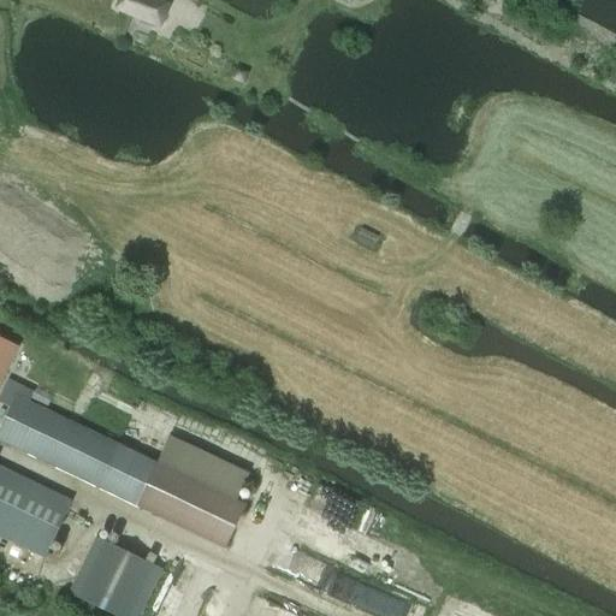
[(160,0),(123,0),(120,10),(154,23),(161,0),(160,0)]
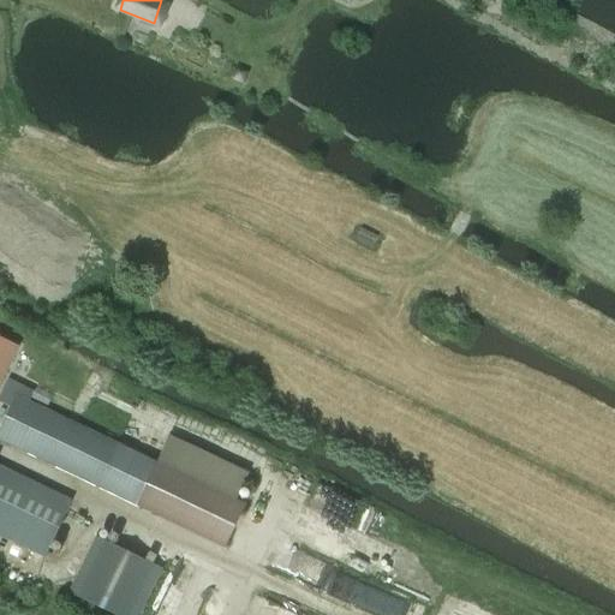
[(232,81),(243,85),(249,73),(237,69),(232,81)]
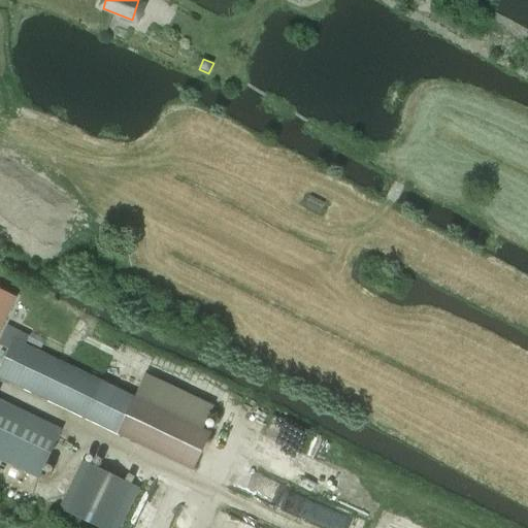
[(310,196),(305,206),(319,212),(324,202),(310,196)]
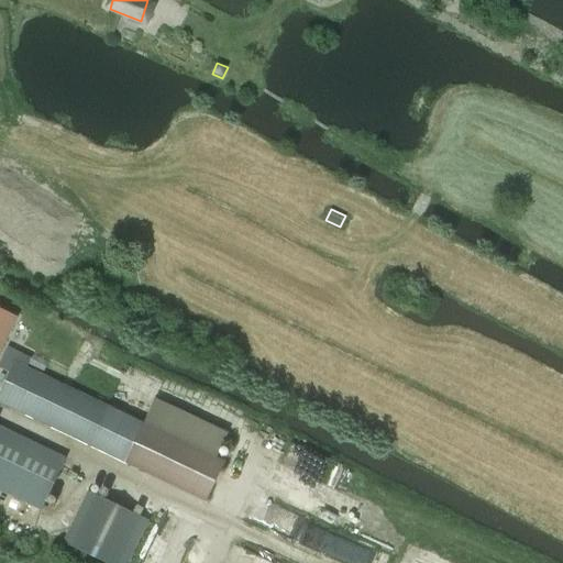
[(0,354),(18,319),(0,310),(0,354)]
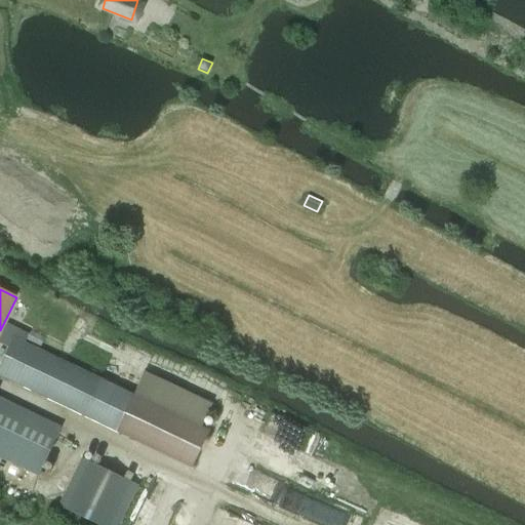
[(0,339),(0,341),(10,348),(14,338),(24,342),(28,334),(18,330),(7,324),(0,339)]
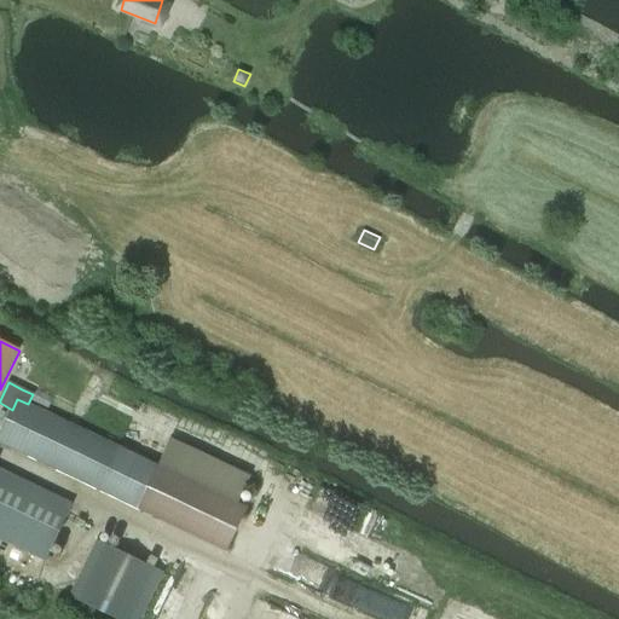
[(0,443),(227,551),(248,510),(17,399),(12,410),(0,434),(0,443)]
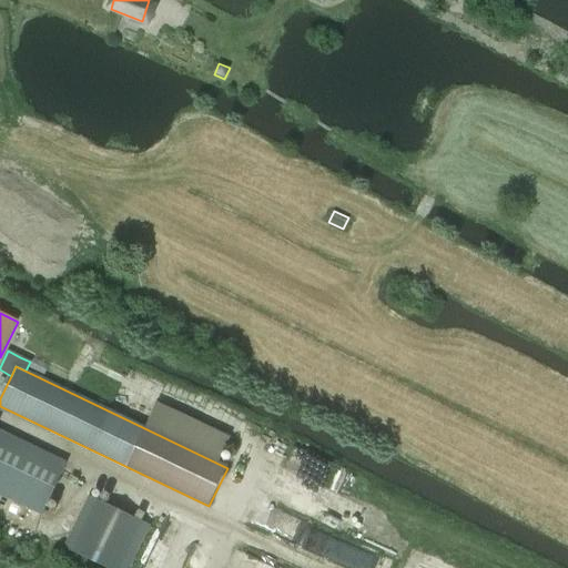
[(0,495),(42,516),(68,464),(0,430),(0,495)]
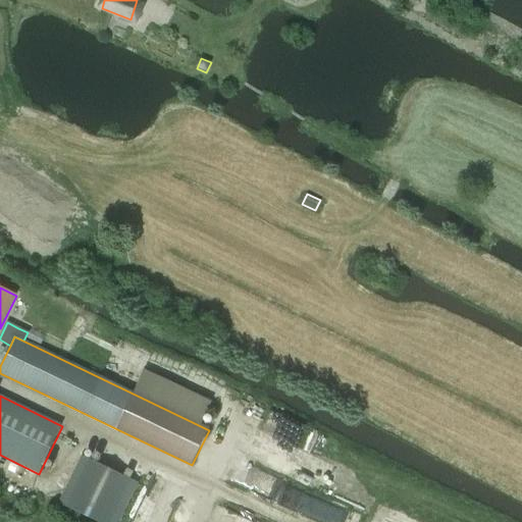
[(323,491),(329,478),(293,464),(296,456),(253,438),(244,461),(323,491)]
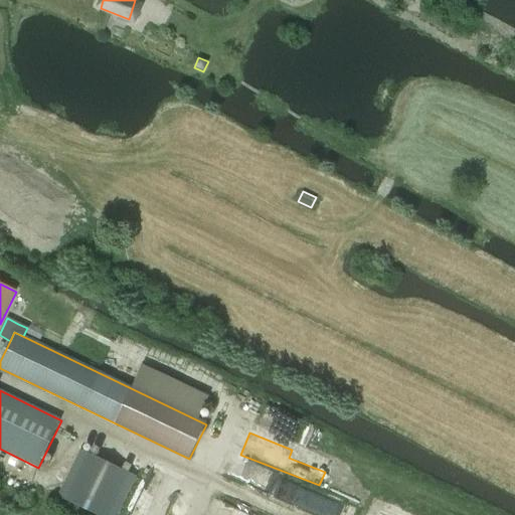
[(95,514),(118,514),(137,477),(82,451),(59,498),(95,514)]
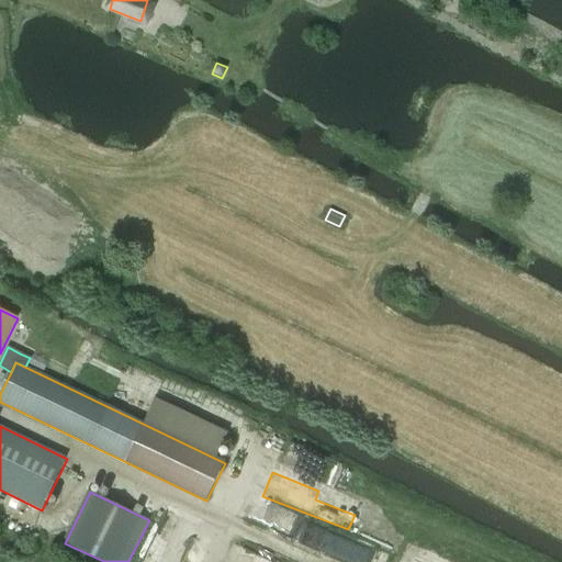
[(276,561),(244,548),(237,561),(276,561)]
